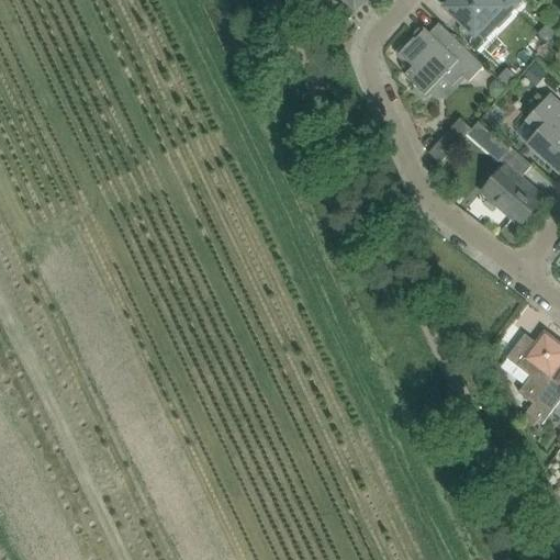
[(343,0),(354,9),(361,0),(343,0)]
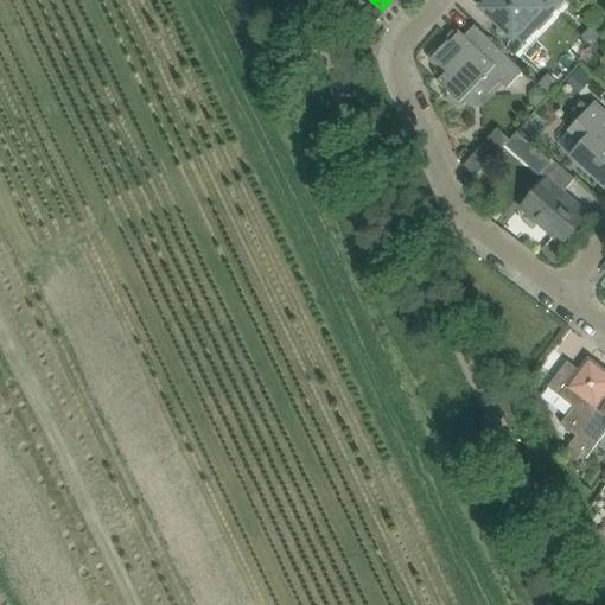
[(485,0),(481,6),(498,23),(497,25),(495,29),(496,33),(500,37),(503,37),(507,34),(509,33),(520,43),(561,0),(485,0)]
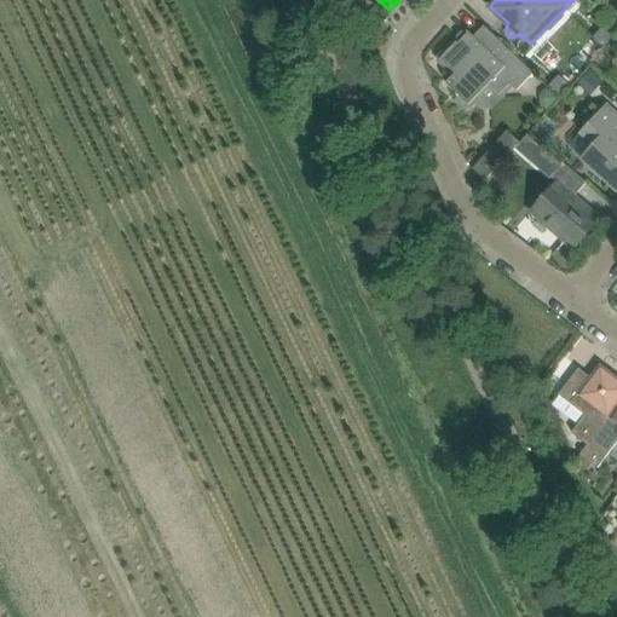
[(447,65),(453,71),(444,81),(455,92),(455,98),(463,107),(468,107),(478,97),(478,92),(486,82),(497,93),(508,82),(514,88),(531,71),(483,24),(472,35),(466,29),(465,30),(460,30),(455,35),(455,40),(445,50),(440,50),(436,56),(436,59),(442,65),(447,65)]
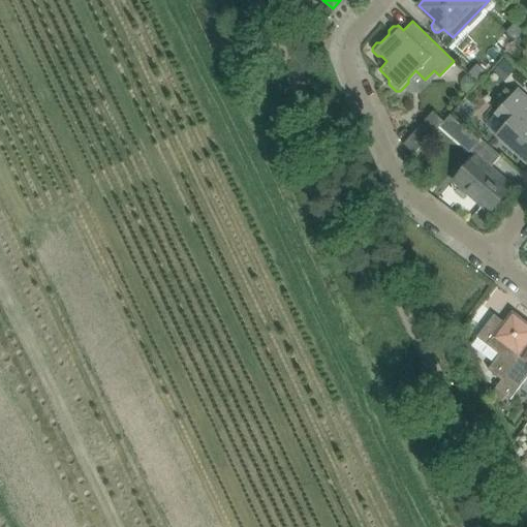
[(513,22),(504,31),(514,38),(522,30),(513,22)]
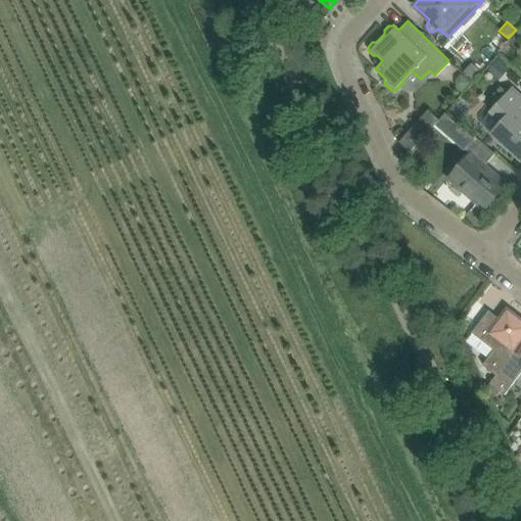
[(496,57),(485,69),(496,80),(507,67),(501,61),(496,57)]
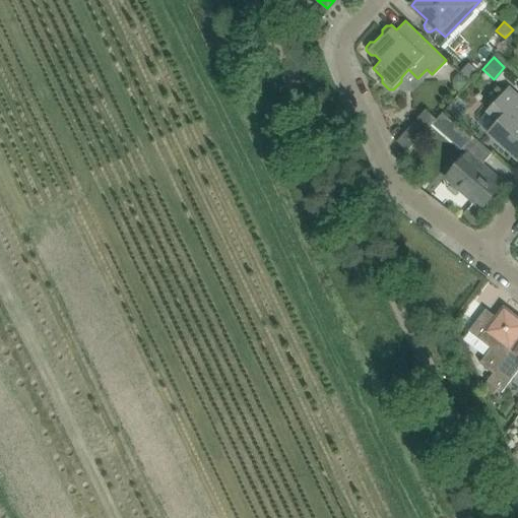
[(467,62),(459,70),(468,78),(476,70),(467,62)]
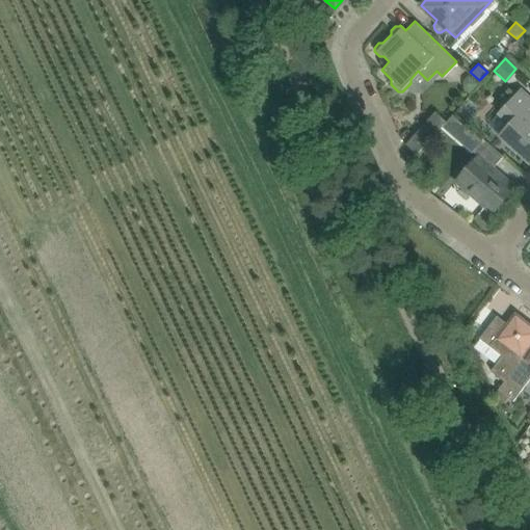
[(462,78),(462,86),(470,93),(478,83),(468,73),(462,78)]
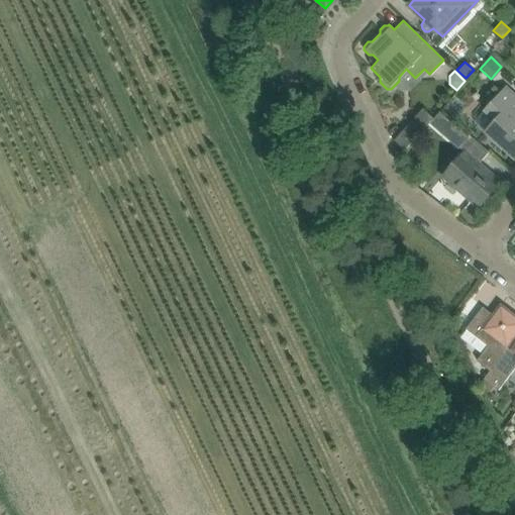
[(503,86),(483,109),(494,118),(484,130),(514,159),(514,96),(503,86)]
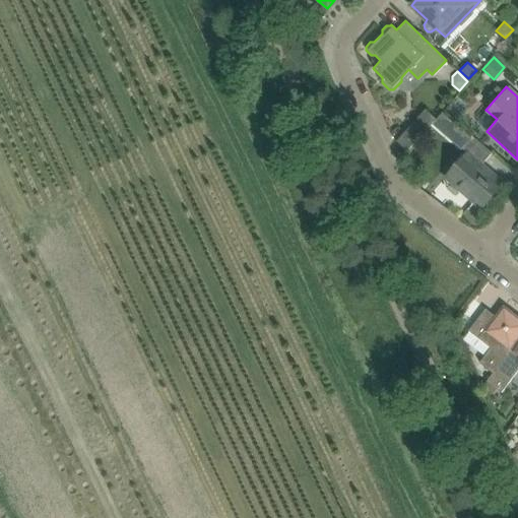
[(395,140),(406,150),(424,130),(413,121),(395,140)]
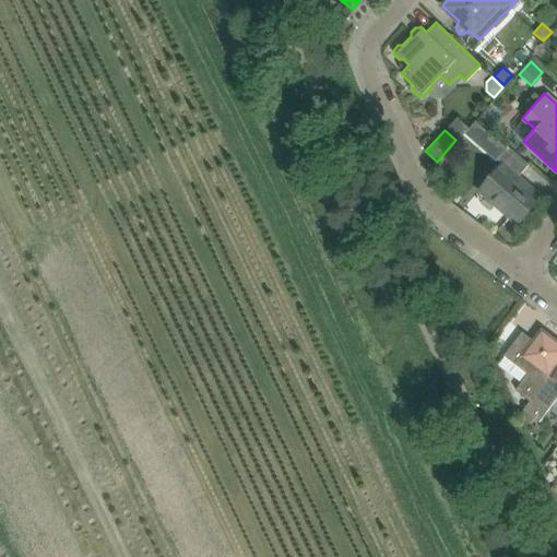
[(499,139),(488,152),(496,158),(507,145),(499,139)]
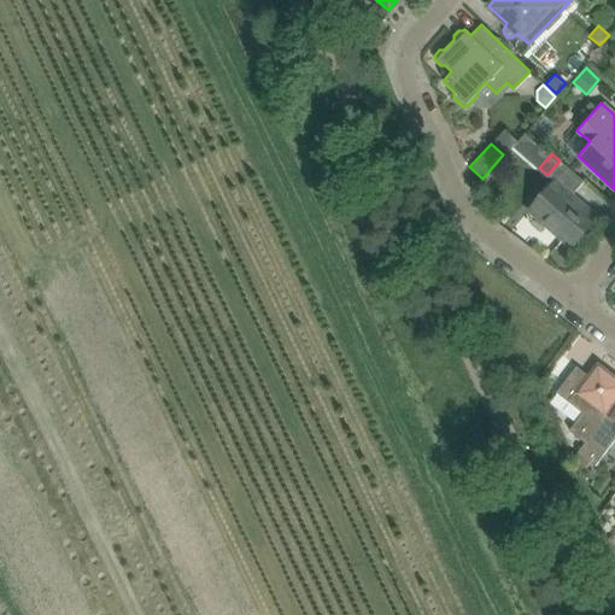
[(570,246),(596,217),(570,194),(583,181),(560,160),(548,175),(552,180),(527,209),(570,246)]
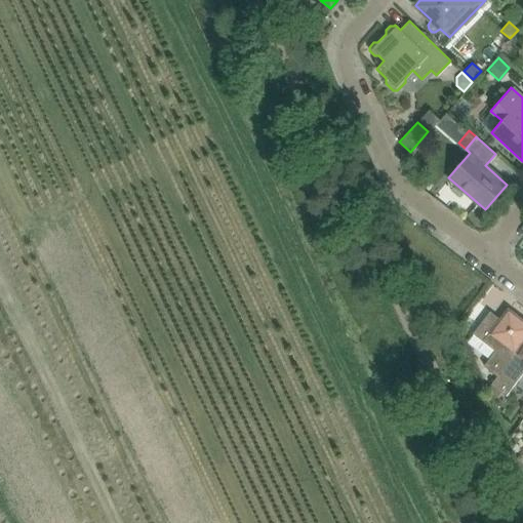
[(517,315),(507,307),(498,318),(489,311),(472,333),(494,350),(483,365),(496,375),(497,376),(522,340),(522,321),(516,317),(517,315)]
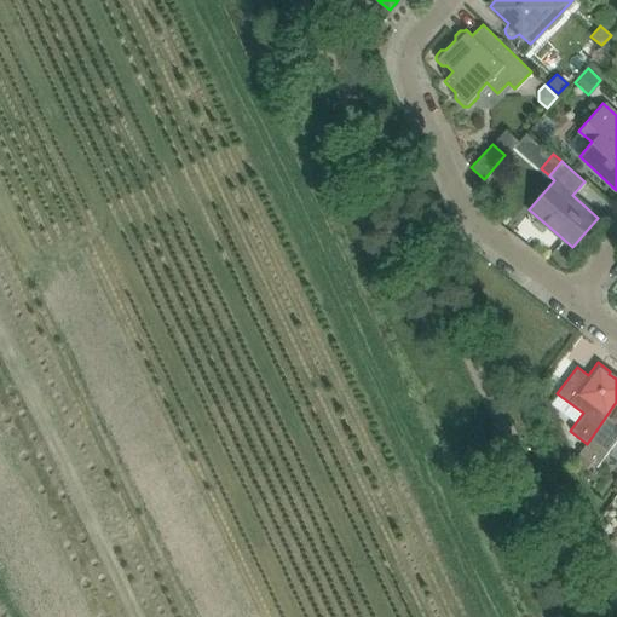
[(616,402),(587,444),(586,443),(578,453),(595,466),(616,438),(616,402)]
